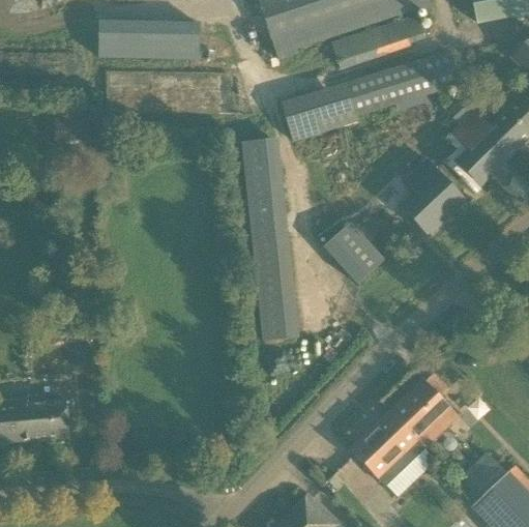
[(259,0),(274,48),(356,22),(357,27),(394,15),(392,7),(410,1),(413,11),(431,6),(429,0),(259,0)]
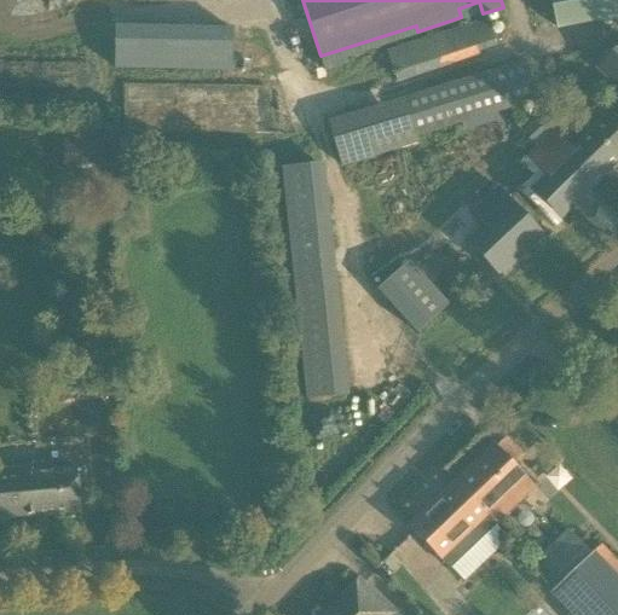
[(547,0),(549,22),(612,16),(610,0),(547,0)]
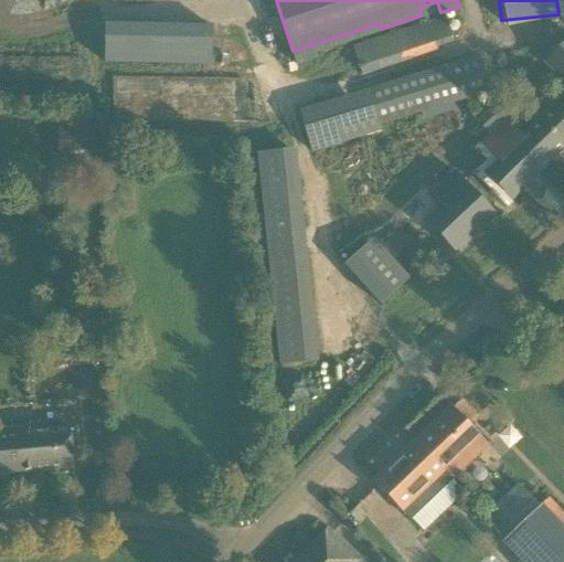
[(445,13),(353,43),(362,73),(438,49),(436,45),(454,40),(445,13)]
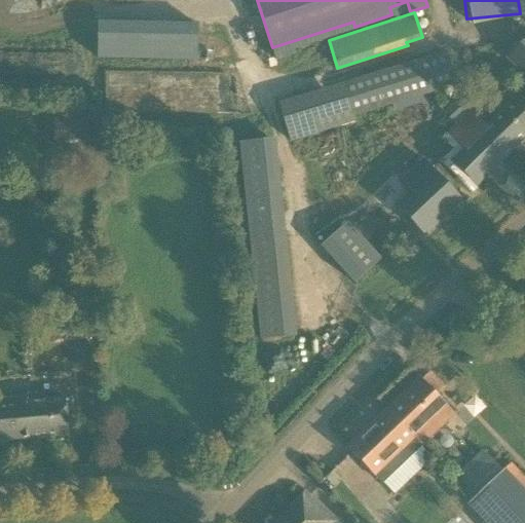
[(457,123),(455,125),(471,141),(473,139),(496,164),(524,136),(524,39),(504,59),(524,79),(524,87),(484,126),(457,99),(445,110),(457,123)]
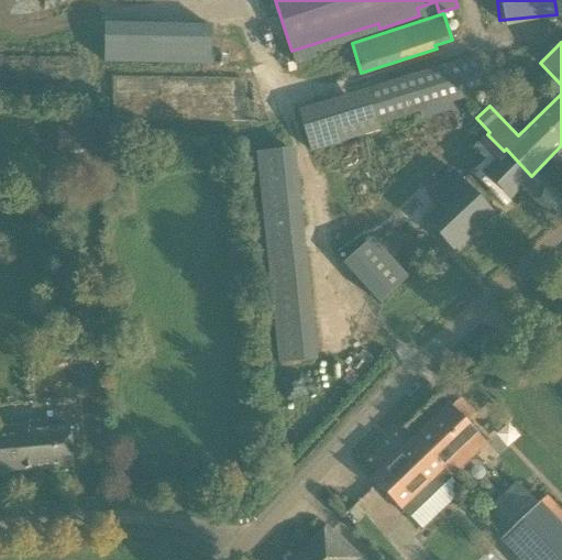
[(381,122),(487,91),(477,56),(371,86),(381,122)]
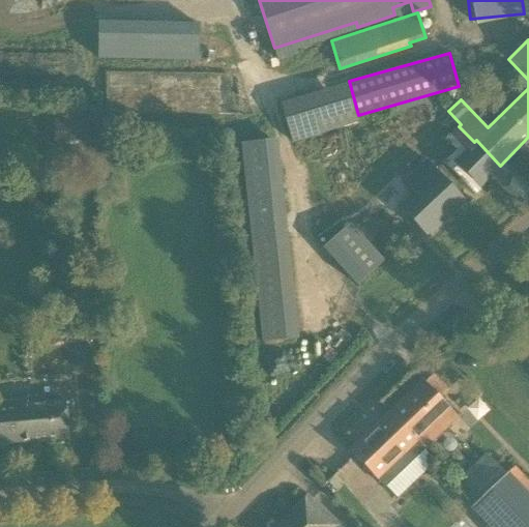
[(87,113),(55,115),(56,141),(88,140),(87,113)]
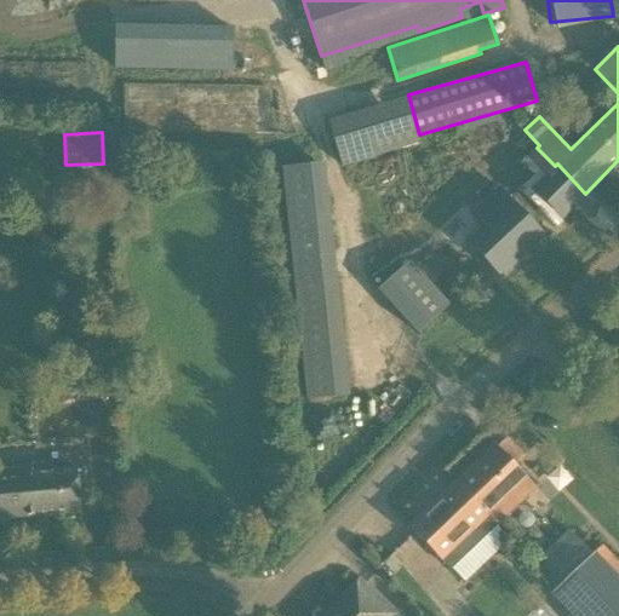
[(546,174),(527,194),(555,224),(585,194),(557,163),(555,166),(537,148),(529,155),(546,174)]
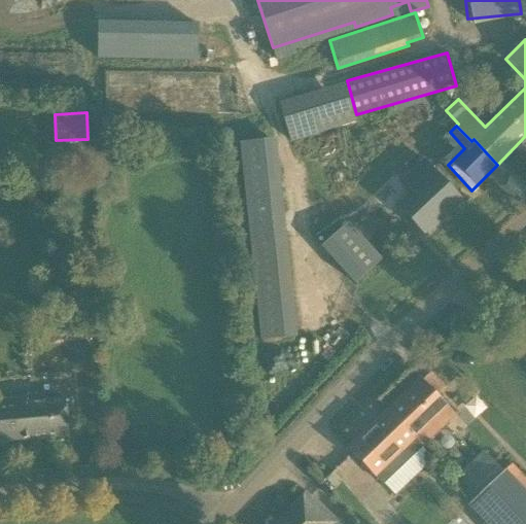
[(254,338),(292,335),(280,135),(242,138),(254,338)]
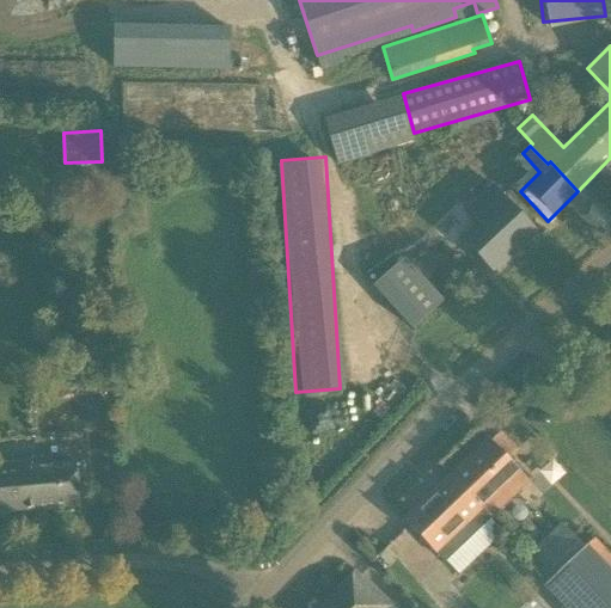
[(480,220),(462,237),(495,271),(539,229),(495,183),(469,208),(480,220)]
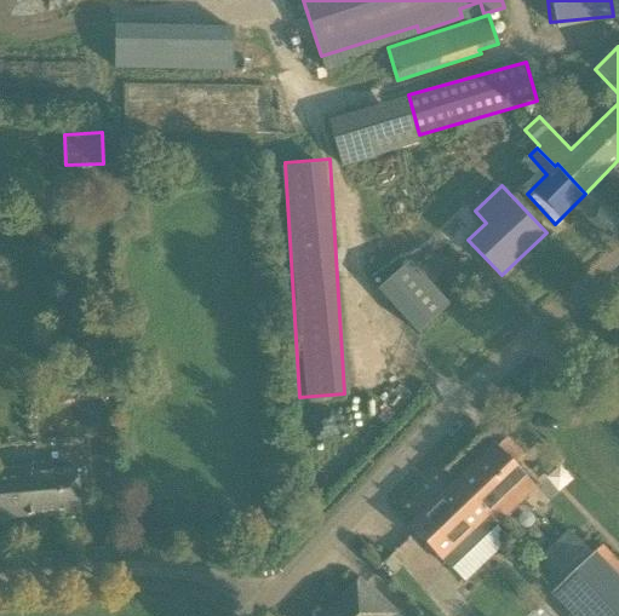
[(406,257),(374,287),(417,332),(450,301),(406,257)]
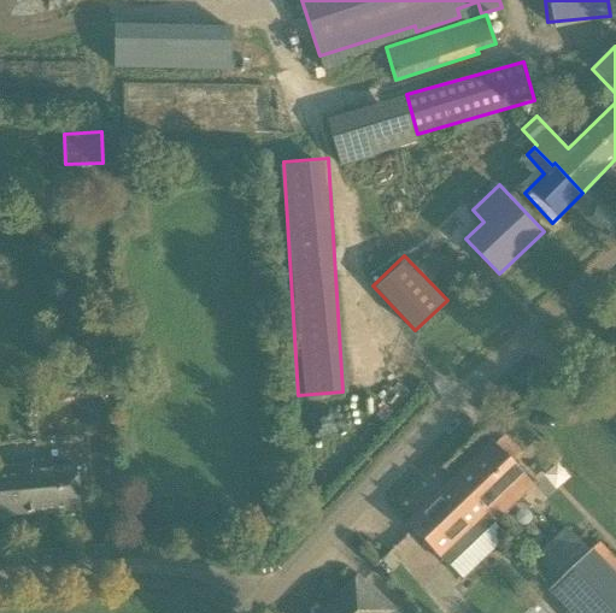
[(615,384),(602,396),(615,416),(615,384)]
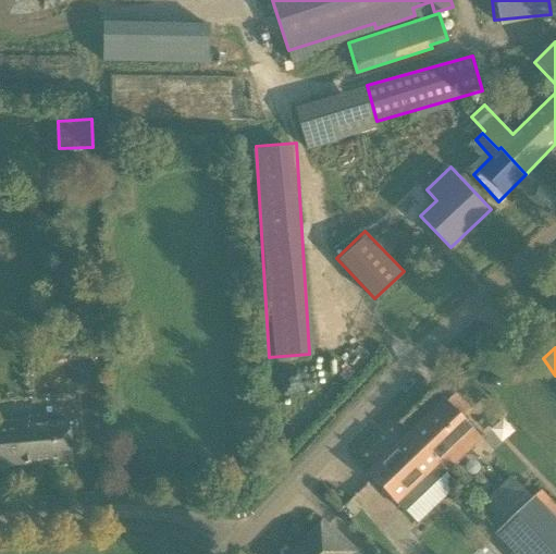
[(446,397),(407,435),(444,474),(483,435),(462,415),(471,407),(459,395),(451,403),(446,397)]
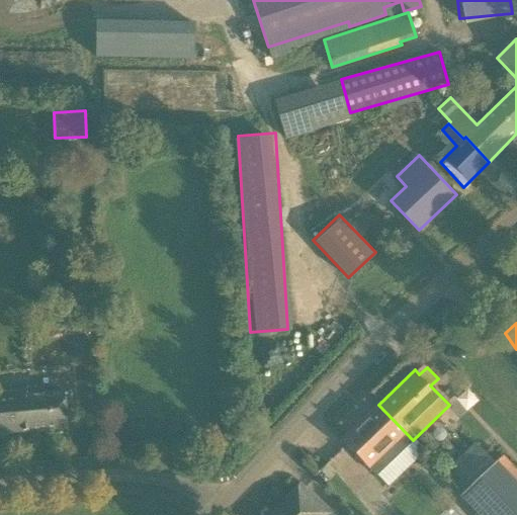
[(0,432),(68,426),(65,390),(27,394),(26,389),(6,391),(6,396),(0,396),(0,432)]
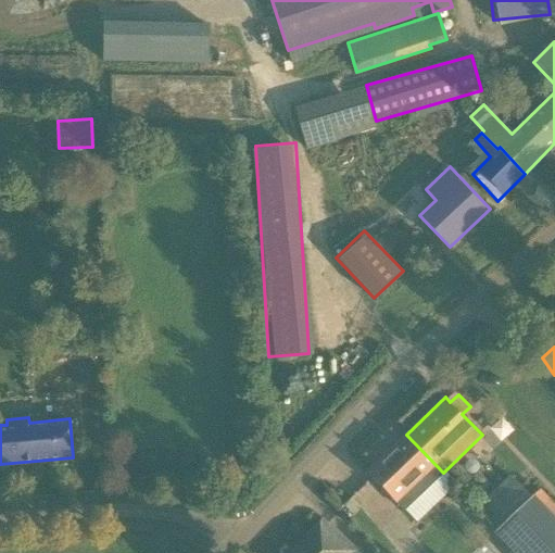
[(368,472),(398,502),(398,501),(405,508),(443,473),(406,435),(368,472)]
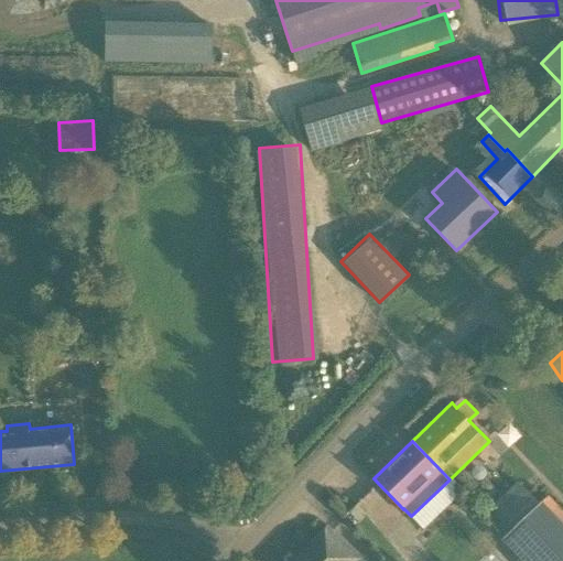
[(540,505),(518,482),(512,488),(495,504),(516,527),(540,505)]
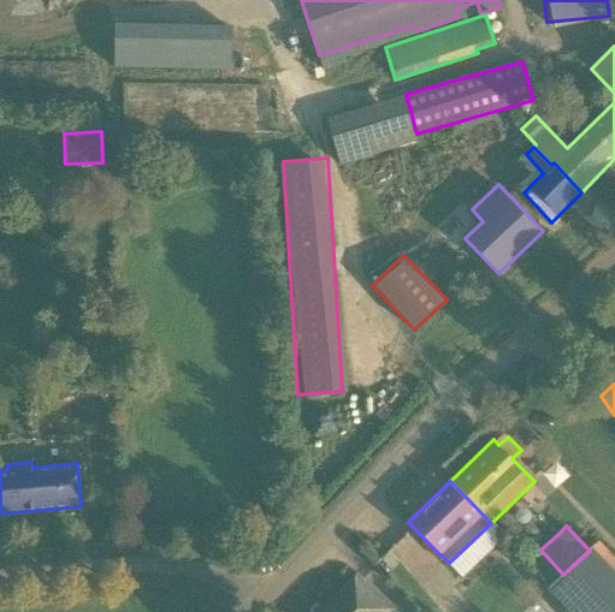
[(563,575),(550,587),(572,611),(614,611),(614,568),(595,546),(590,551),(563,575)]
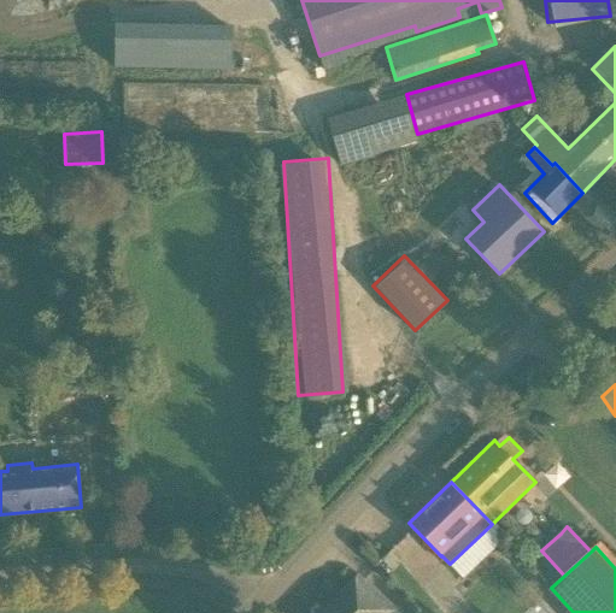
[(391,612),(398,607),(361,572),(350,584),(322,612),(391,612)]
